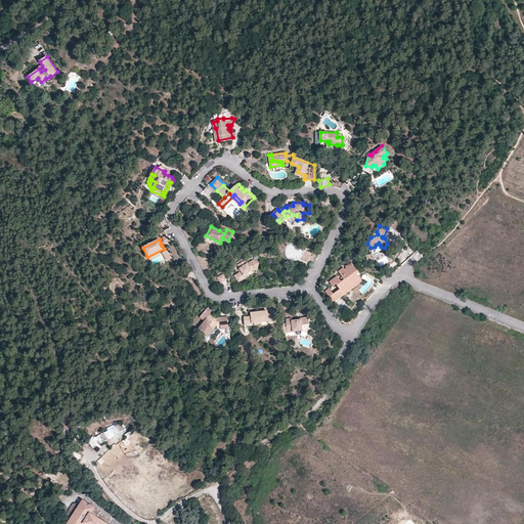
[(303,251),(303,249),(302,247),(301,245),(299,243),(297,242),(294,242),(292,242),(290,243),(288,244),(286,246),(286,249),(285,251),(286,253),(287,256),(288,257),(290,259),(292,260),(295,260),(297,260),(299,259),(301,257),(302,255),(303,253),(303,251)]
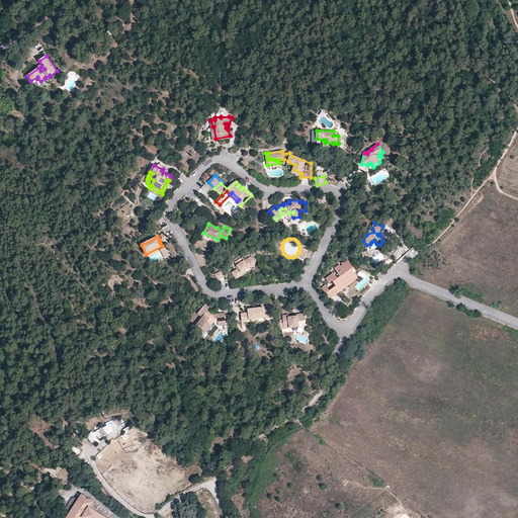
[(300,246),(299,246),(299,248),(299,250),(298,252),(297,254),(295,256),(304,259),(308,250),(300,246)]
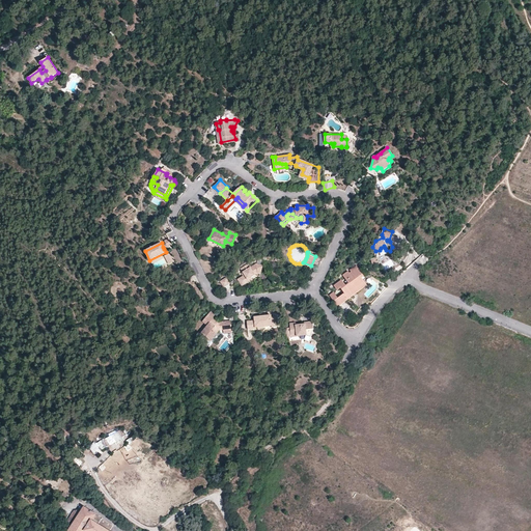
[(375,257),(371,259),(374,267),(381,263),(379,258),(375,257)]
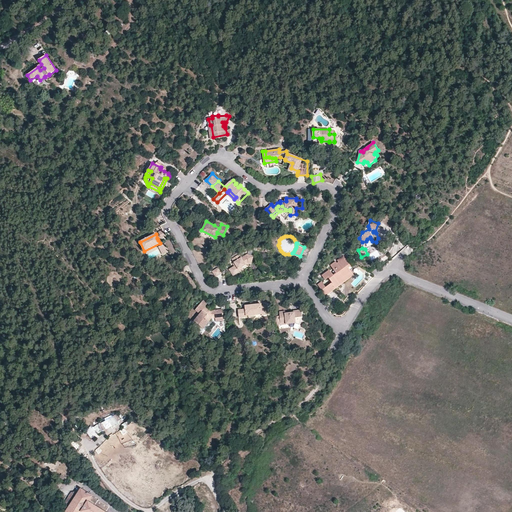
[(239,269),(242,267),(248,264),(251,264),(253,256),(247,255),(242,257),(240,254),(232,258),(236,265),(230,269),(233,275),(240,271),(239,269)]
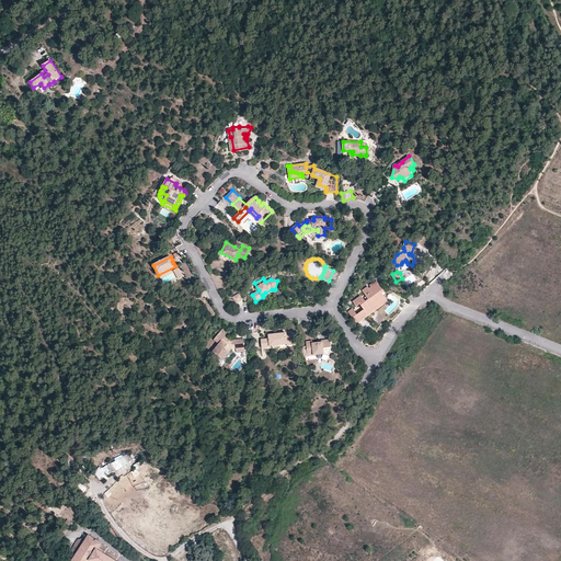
[(380,290),(382,288),(377,281),(370,285),(371,286),(369,288),(368,286),(364,289),(369,298),(366,301),(361,296),(354,301),(356,306),(361,304),(365,309),(357,315),(362,320),(373,312),(370,308),(385,297),(381,293),(380,290)]
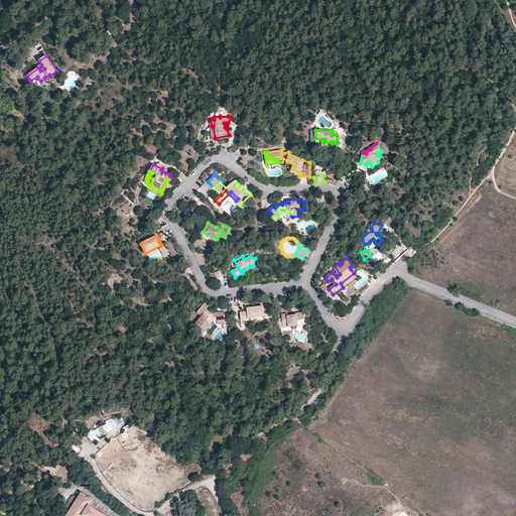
[(220,269),(215,273),(218,278),(223,275),(220,269)]
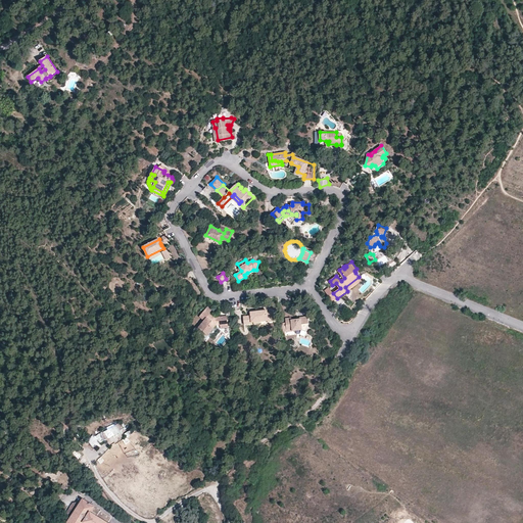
[(362,281),(359,277),(345,287),(347,291),(362,281)]
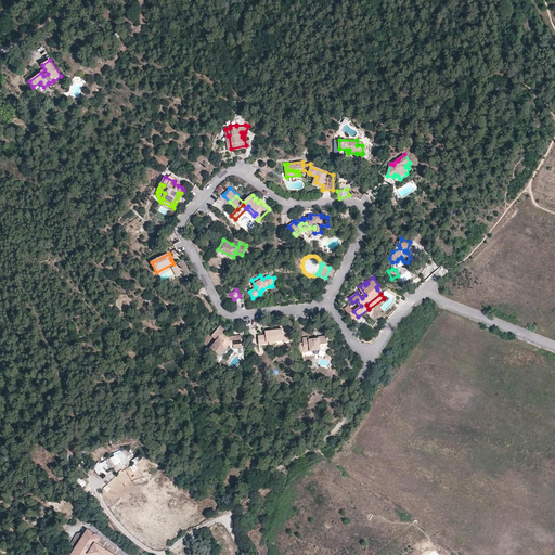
[(358,317),(353,311),(349,305),(345,308),(353,320),(358,317)]
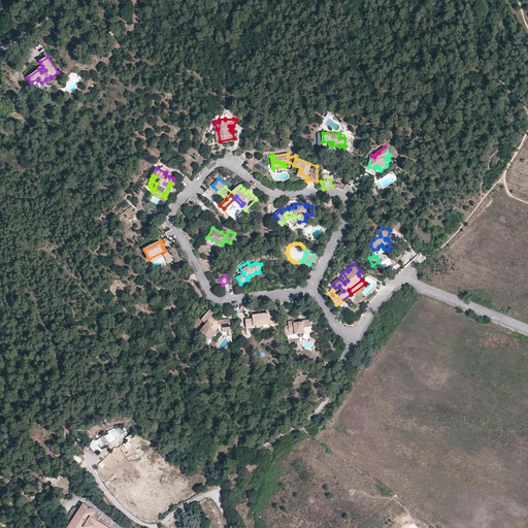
[(209,309),(204,316),(209,321),(207,323),(201,331),(209,338),(219,328),(217,326),(219,325),(216,323),(215,321),(217,319),(212,316),(213,314),(209,309)]
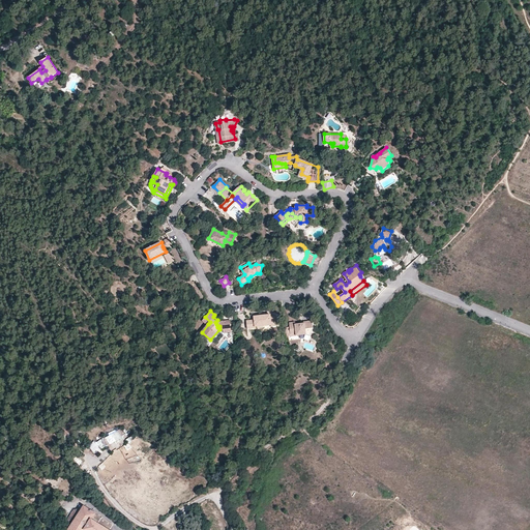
[(186,314),(179,320),(181,323),(188,317),(186,314)]
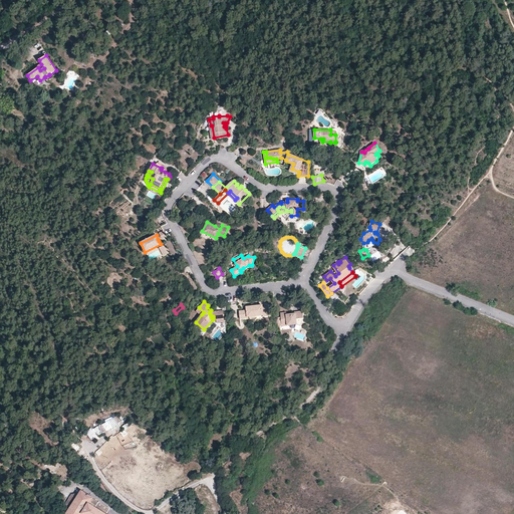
[(254,305),(252,305),(247,306),(247,309),(239,310),(240,318),(248,317),(248,316),(263,314),(263,316),(270,315),(269,306),(263,306),(262,304),(257,305),(254,305)]
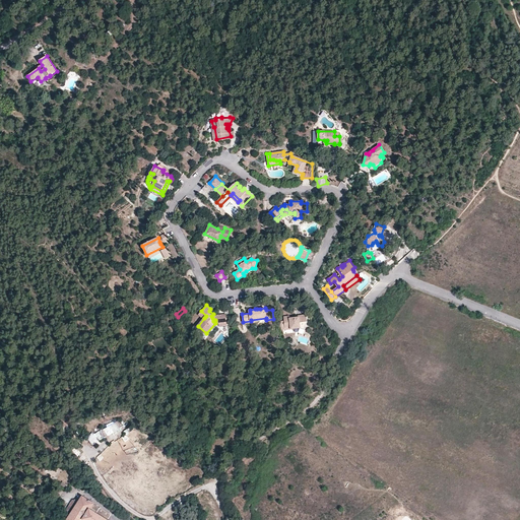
[(213,321),(215,323),(219,322),(218,319),(226,318),(226,314),(214,316),(212,318),(215,320),(213,321)]
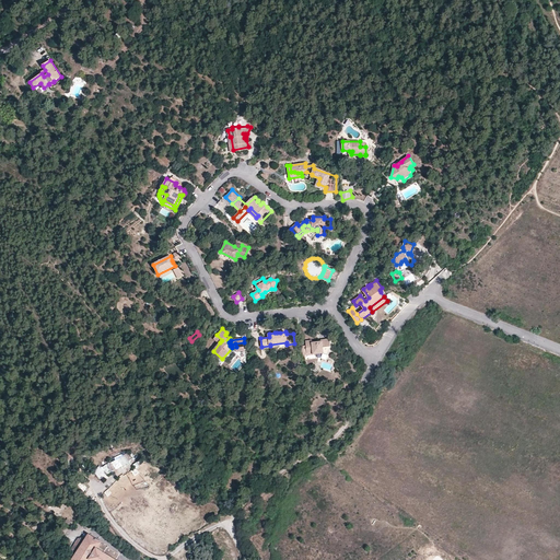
[(306,340),(307,352),(319,351),(324,353),(328,354),(331,346),(330,338),(319,339),(321,341),(313,341),(312,340),(306,340)]
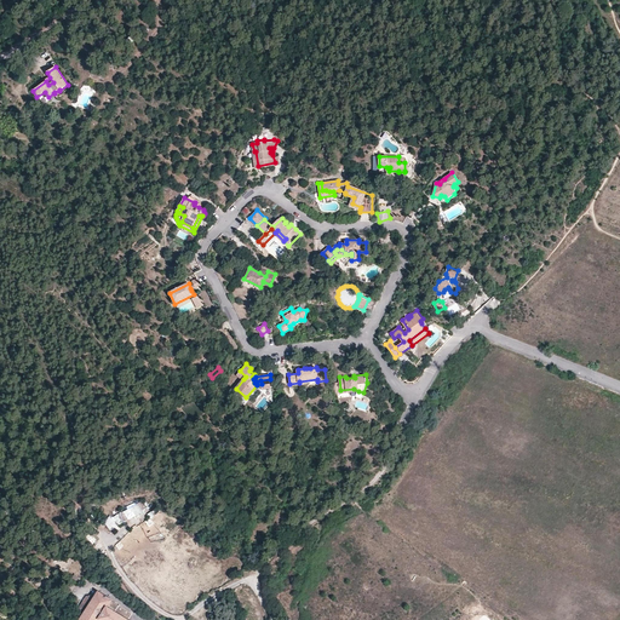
[(260,380),(262,384),(262,389),(271,388),(270,379),(260,380)]
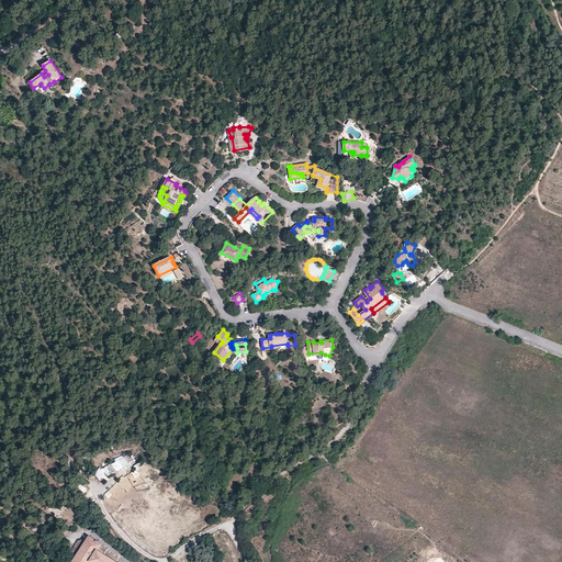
[(103,470),(105,474),(110,479),(111,478),(109,475),(127,464),(130,463),(130,462),(132,461),(128,456),(126,457),(125,457),(103,470)]
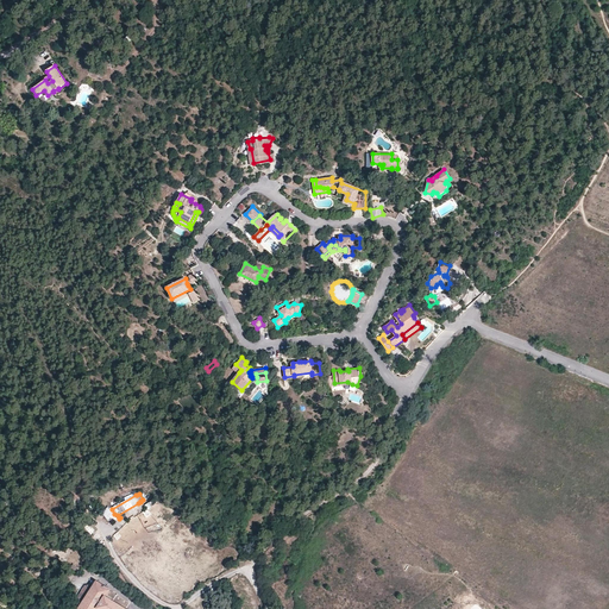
[(111,507),(101,513),(107,520),(114,514),(112,509),(111,507)]
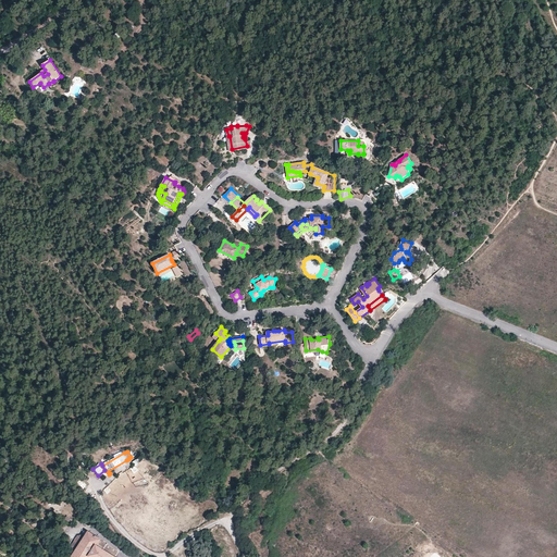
[(115,556),(118,555),(116,554),(119,551),(88,532),(86,536),(77,551),(75,554),(72,556),(115,556)]
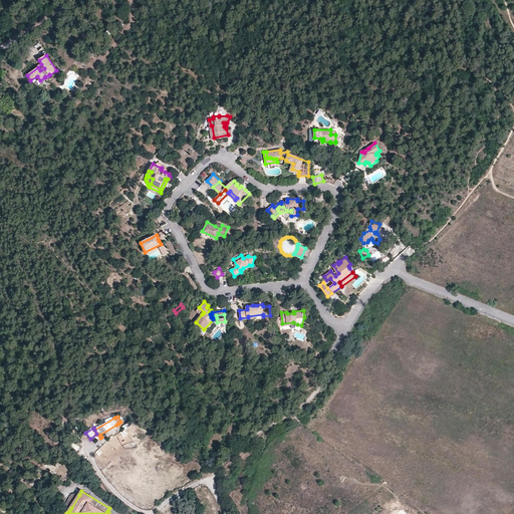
[(71,508),(79,495),(76,493),(71,494),(65,504),(67,509),(69,511),(71,508)]
